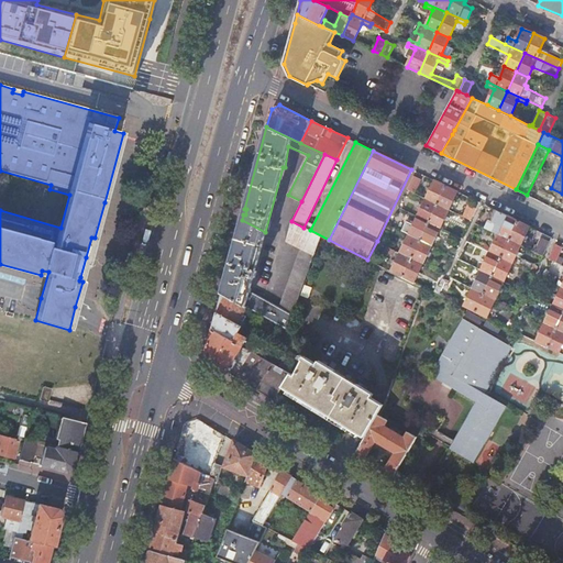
[(415,175),(408,189),(415,192),(422,179),(415,175)]
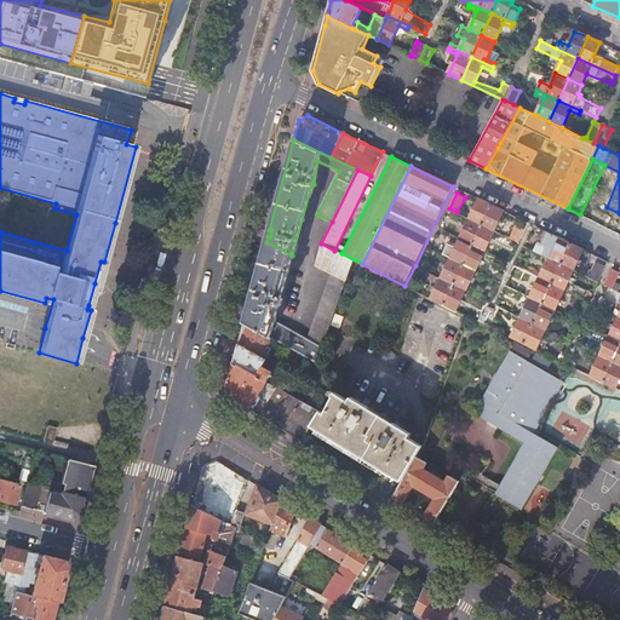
[(492,205),(480,199),(472,213),(469,213),(466,218),(470,219),(482,225),(492,205)]
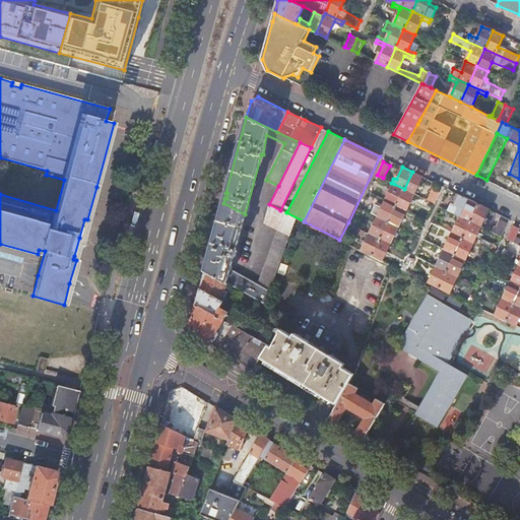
[(412,172),(404,189),(414,194),(424,177),(412,172)]
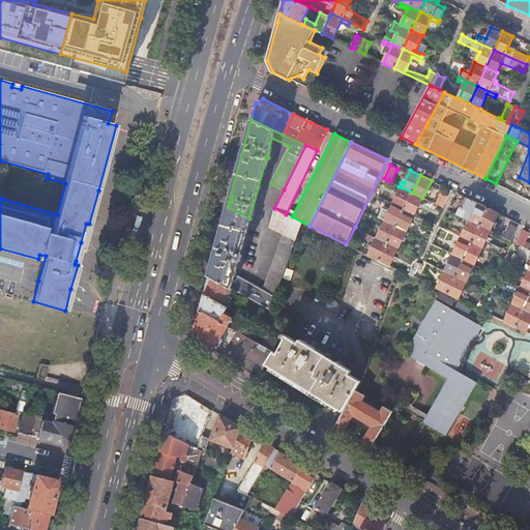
[(393,204),(404,209),(412,193),(402,187),(393,204)]
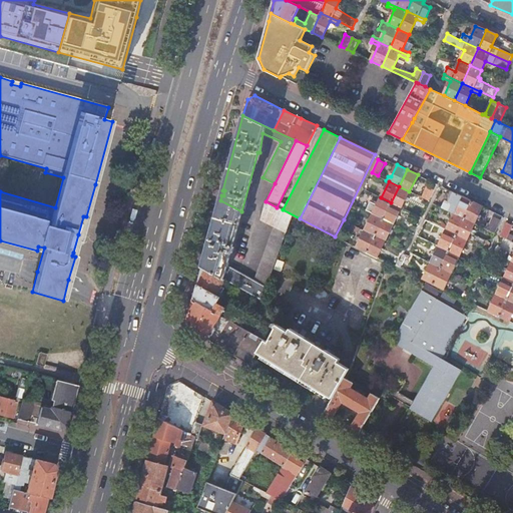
[(391,202),(402,207),(409,191),(399,186),(391,202)]
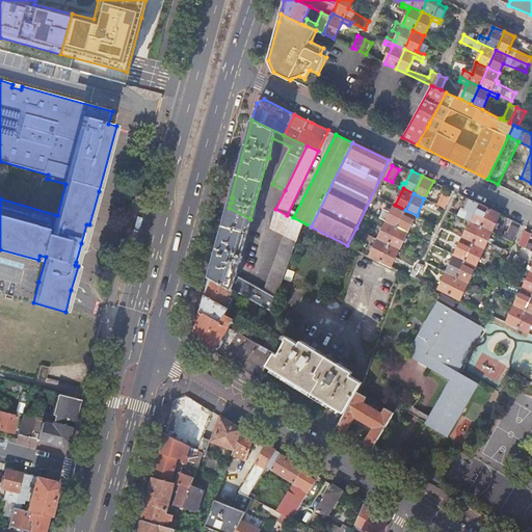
[(471,221),(481,227),(489,209),(458,193),(456,197),(466,202),(459,216),(471,221)]
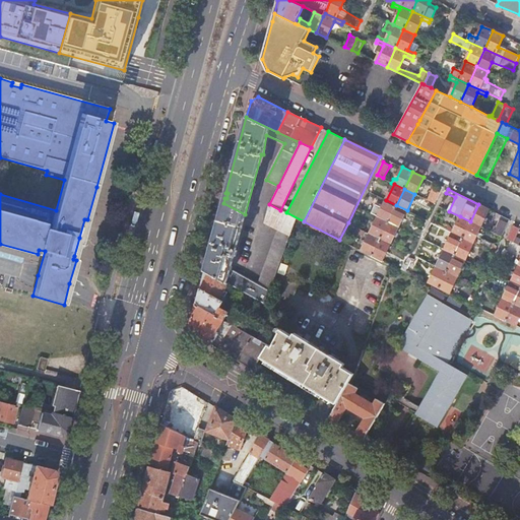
[(435,202),(439,193),(433,190),(428,199),(435,202)]
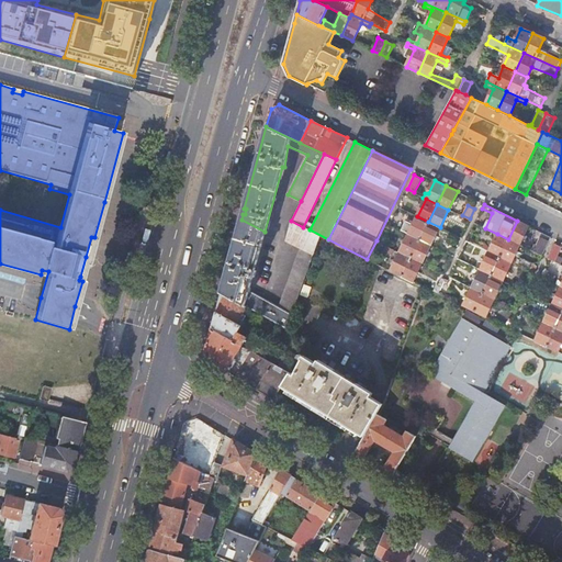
[(408,234),(419,239),(428,222),(417,216),(408,234)]
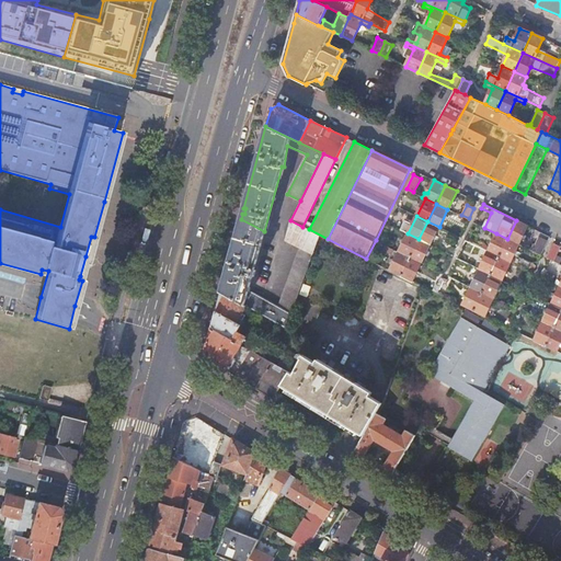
[(245,307),(285,329),(312,253),(299,248),(278,307),(249,289),(252,276),(254,276),(264,231),(241,219),(220,292),(245,307)]
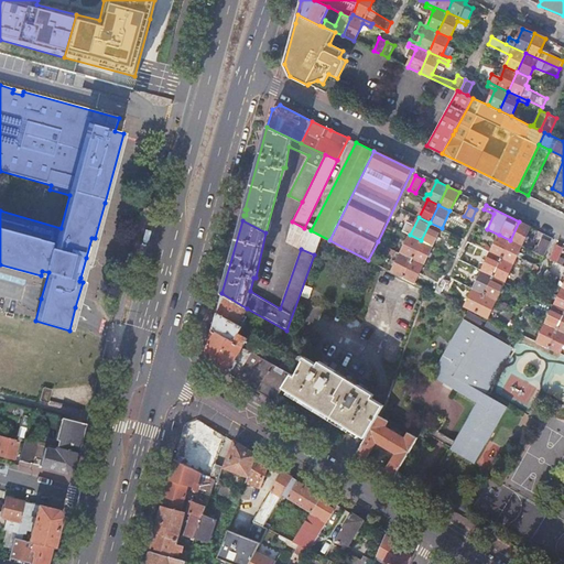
[(301,249),(314,255),(321,237),(304,228),(292,221),(286,243),(301,249)]
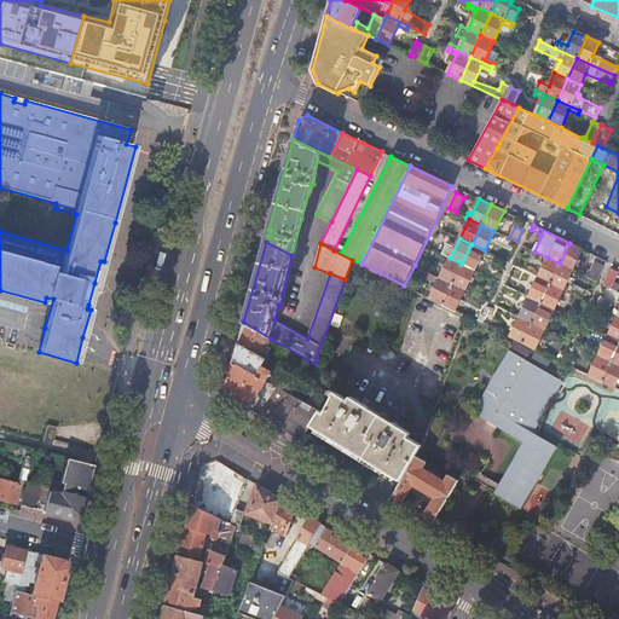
[(570,243),(560,264),(572,270),(582,249),(570,243)]
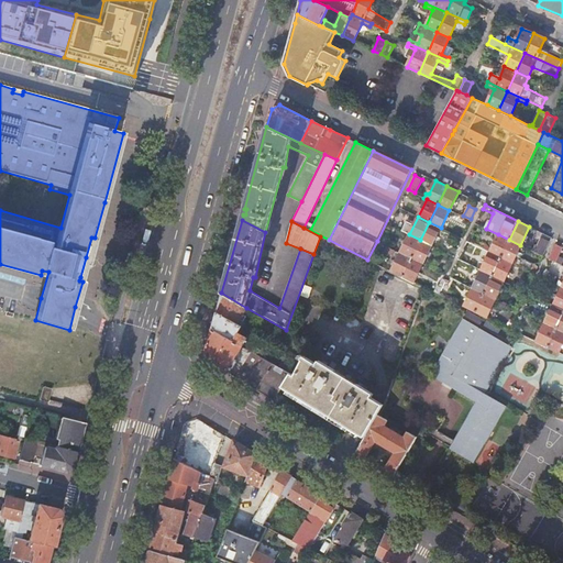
[(420,240),(432,245),(441,228),(429,222),(420,240)]
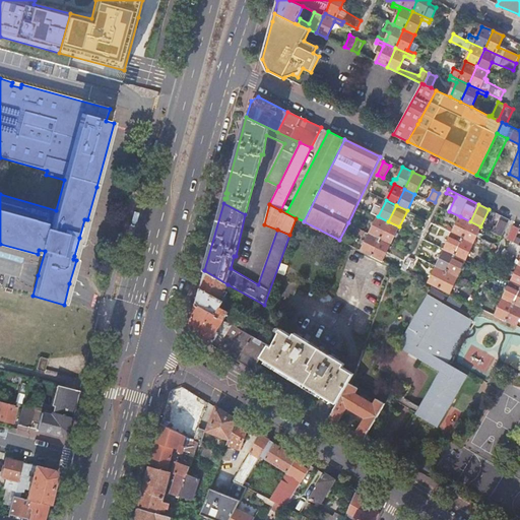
[(370,234),(380,239),(388,221),(378,216),(370,234)]
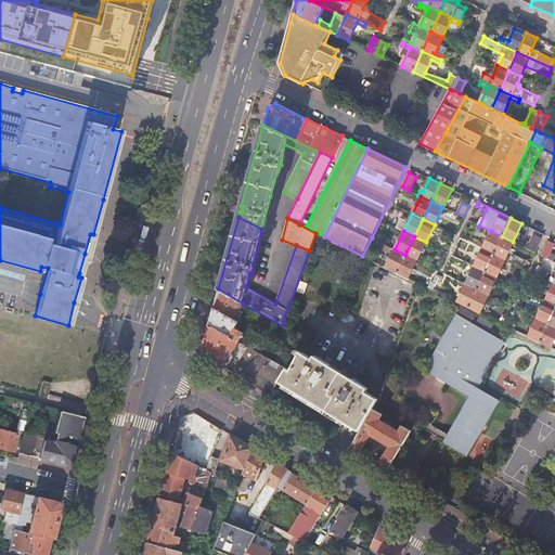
[(482,248),(494,254),(502,236),(491,231),(482,248)]
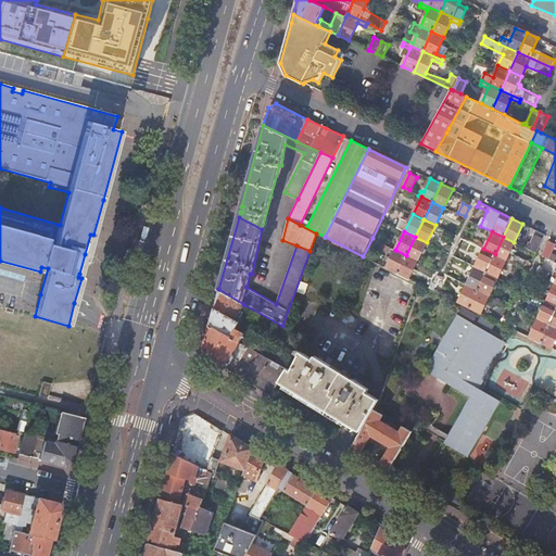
[(534,235),(526,248),(536,253),(543,239),(534,235)]
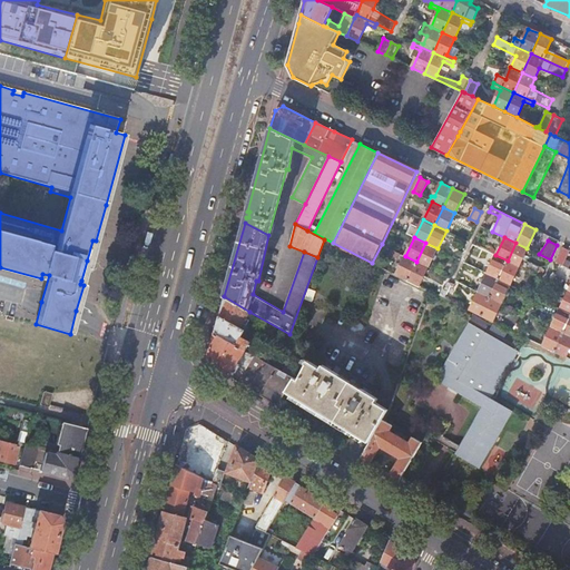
[(416,262),(428,267),(438,273),(441,267),(430,264),(438,248),(425,243),(416,262)]
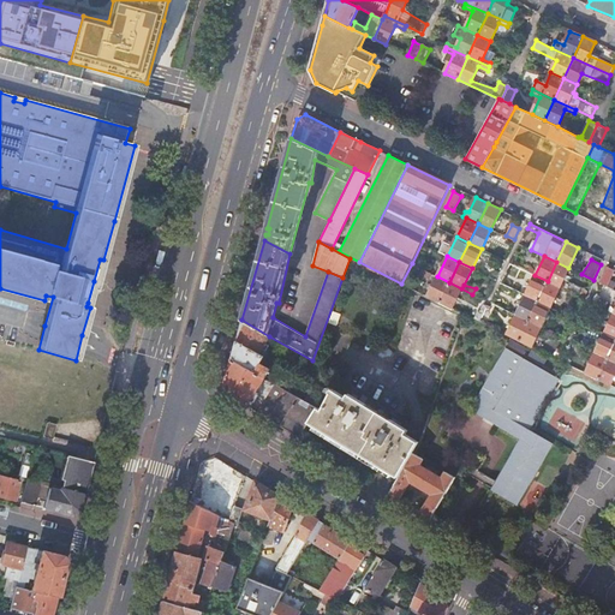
[(548,281),(560,287),(584,299),(589,291),(563,279),(568,268),(556,262),(548,281)]
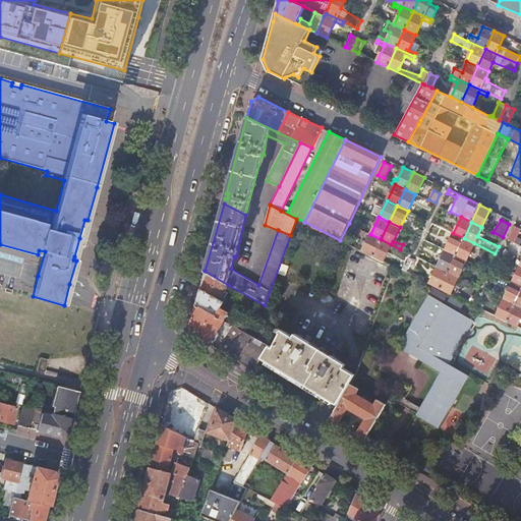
[(513,226),(507,239),(514,242),(517,237),(520,230),(513,226)]
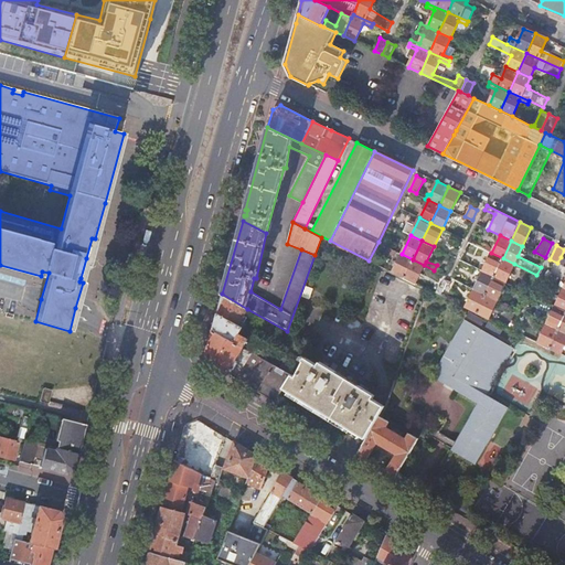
[(482,272),(494,277),(503,258),(491,253),(482,272)]
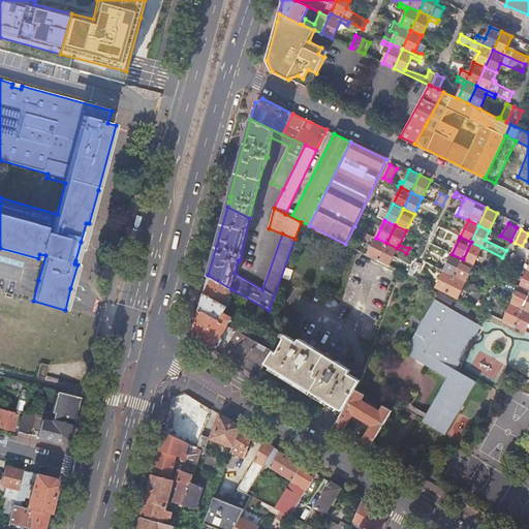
[(367,255),(377,260),(386,243),(376,238),(367,255)]
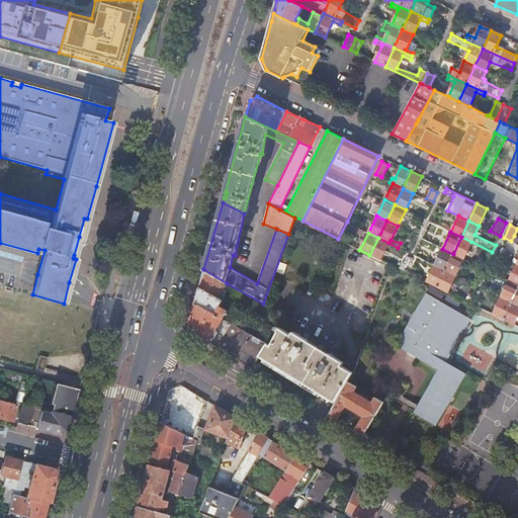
[(453,254),(463,258),(471,242),(461,237),(453,254)]
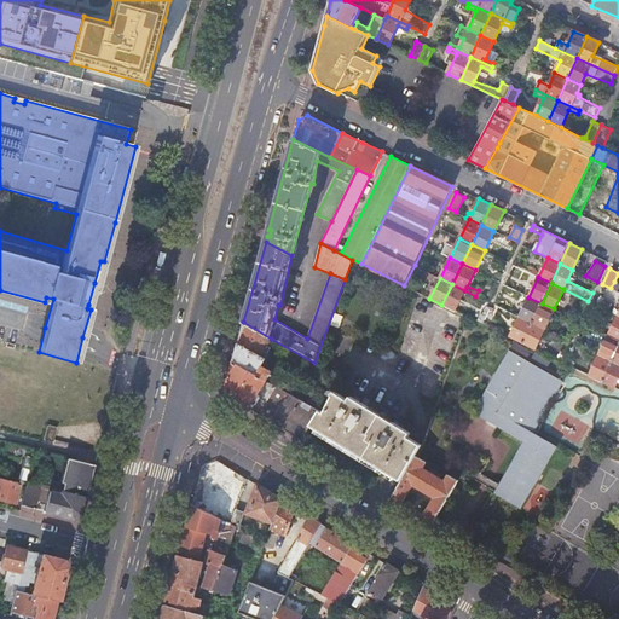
[(441,305),(455,311),(464,290),(452,284),(441,305)]
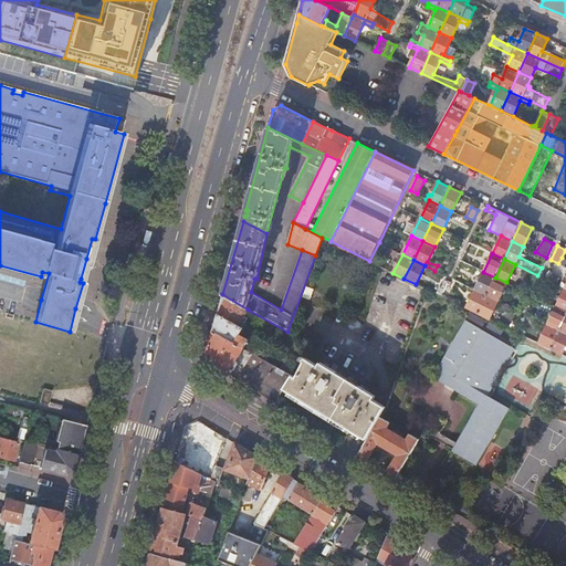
[(543,278),(556,284),(561,279),(549,271),(543,278)]
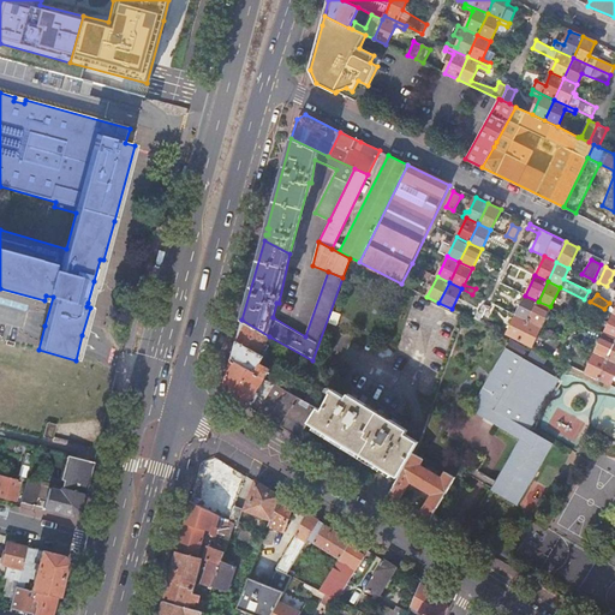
[(517,315),(529,321),(538,302),(525,296),(517,315)]
